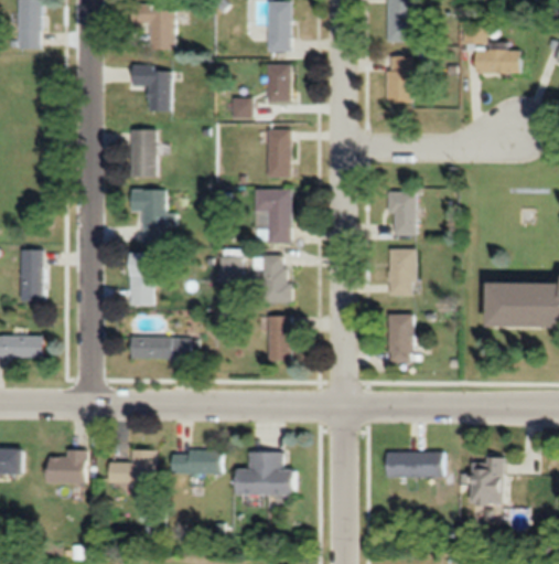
[(14,0),(15,49),(40,49),(39,0),(14,0)]
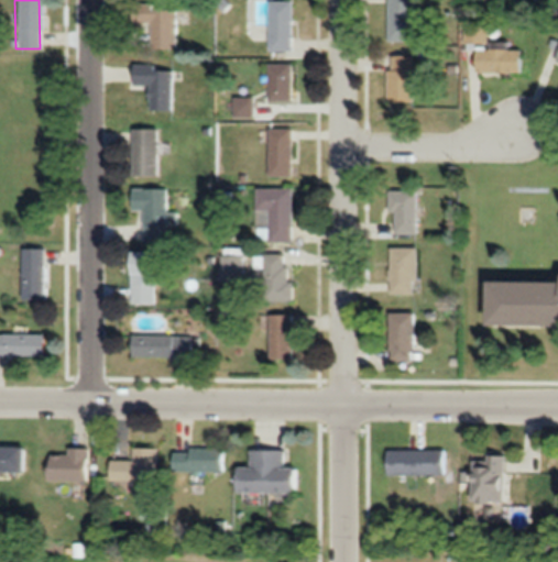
[(383,0),(384,43),(409,43),(409,0),(383,0)]
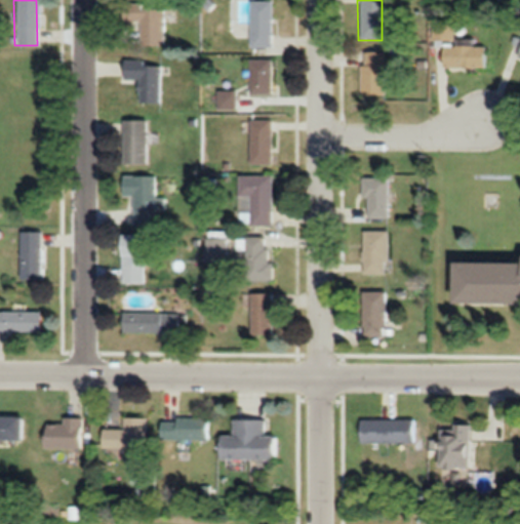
[(269,1),(246,1),(246,48),(269,48),(269,1)]
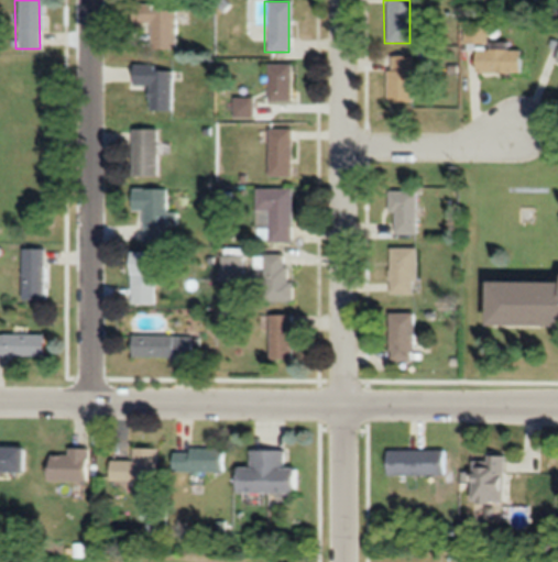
[(148,25),(149,50),(172,50),(171,10),(139,11),(139,25),(148,25)]
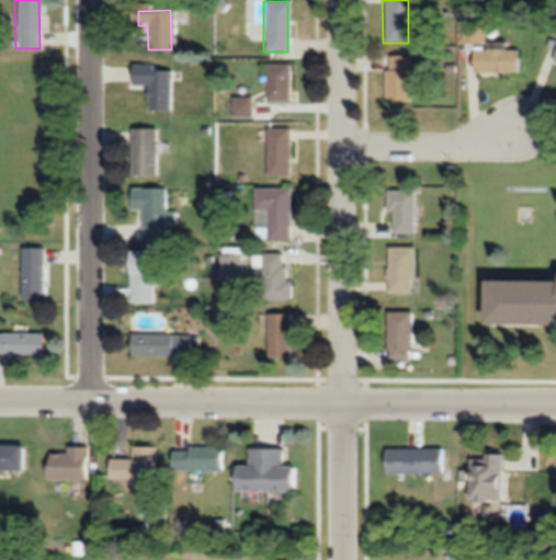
[(469,73),(515,73),(515,50),(469,50),(469,73)]
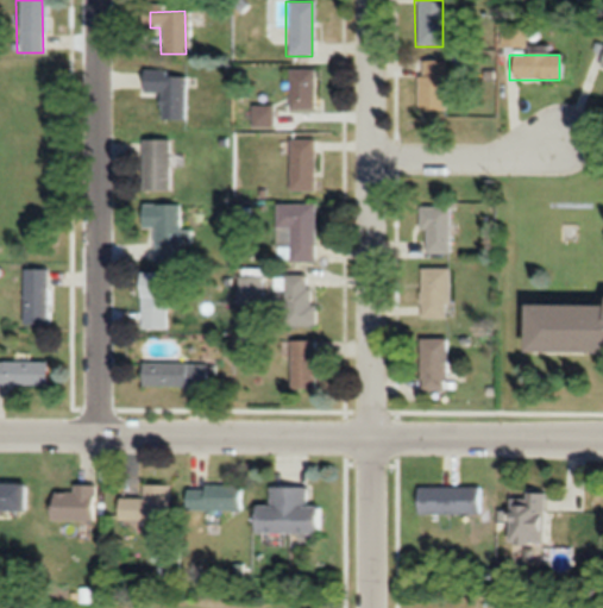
[(443,113),(443,62),(415,62),(415,113),(443,113)]
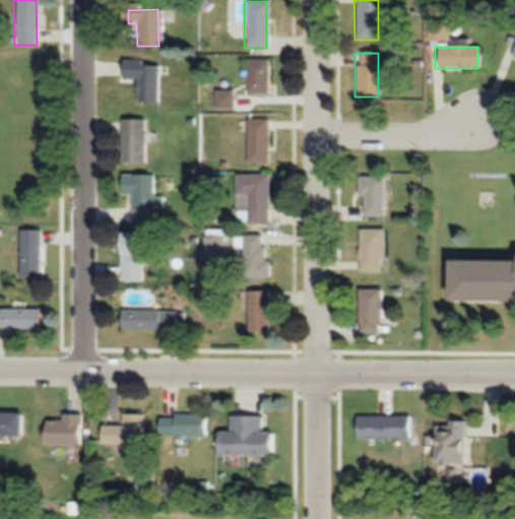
[(245,93),(266,93),(266,59),(245,59),(245,93)]
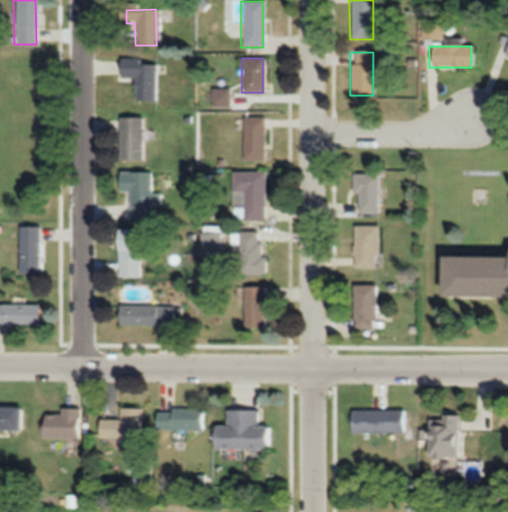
[(134,79),(134,101),(154,101),(154,60),(118,60),(118,78),(134,79)]
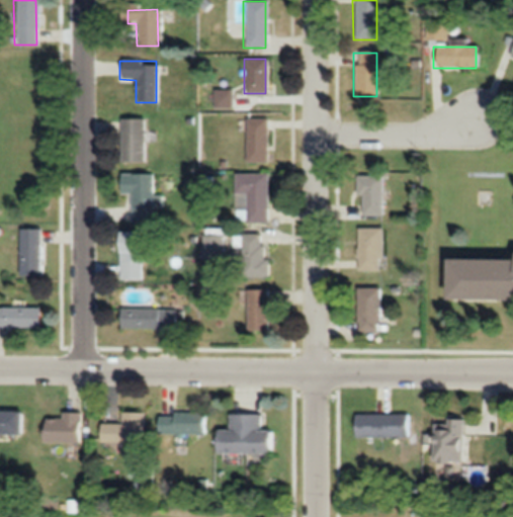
[(211,108),(230,108),(230,90),(211,90),(211,108)]
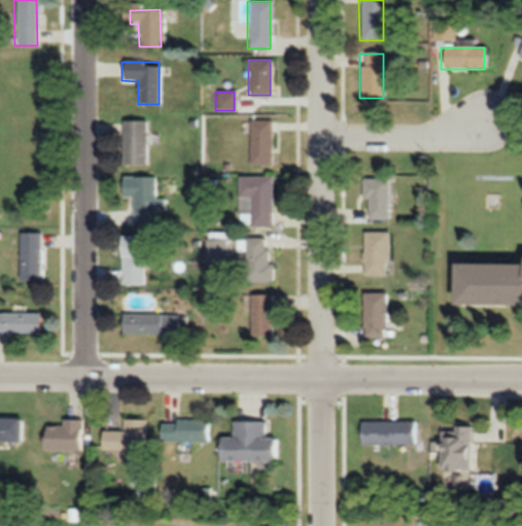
[(122,166),(145,166),(145,120),(122,120),(122,166)]
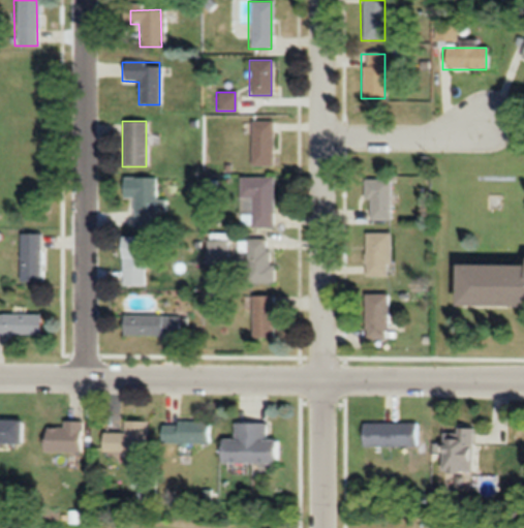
[(250,167),(271,167),(271,121),(250,121),(250,167)]
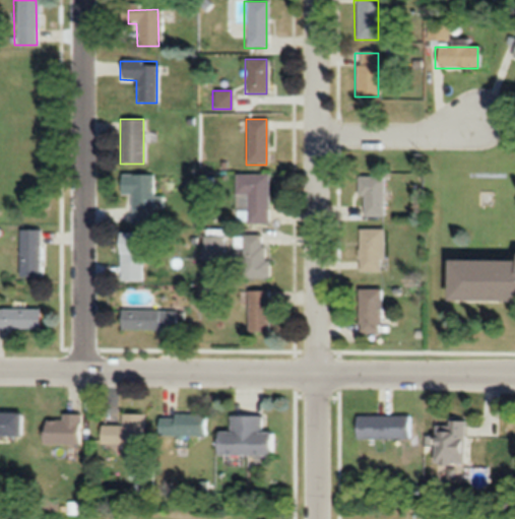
[(120,195),(129,195),(129,223),(150,223),(150,209),(159,209),(159,197),(150,197),(150,175),(120,174),(120,195)]
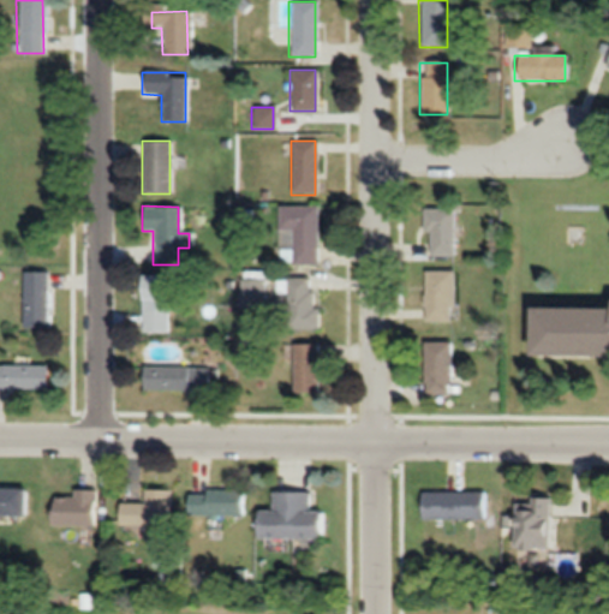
[(315,208),(276,208),(276,266),(315,266),(315,208)]
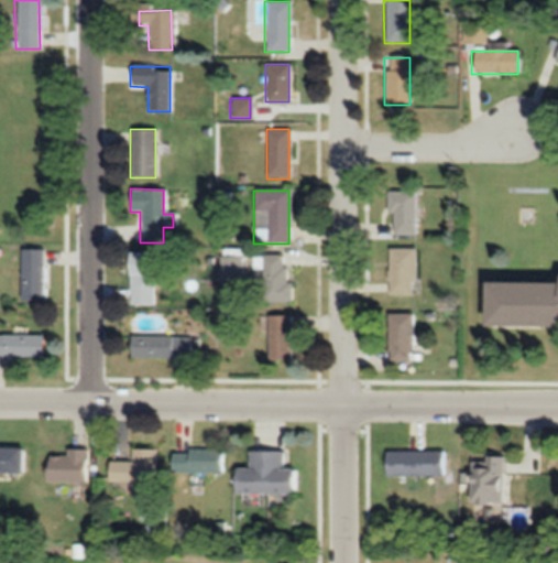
[(413,193),(387,193),(387,237),(413,237),(413,193)]
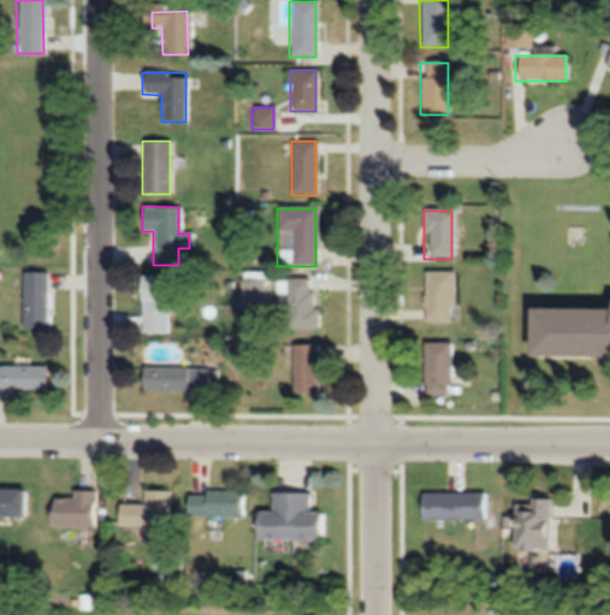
[(22,329),(45,329),(45,272),(22,272),(22,329)]
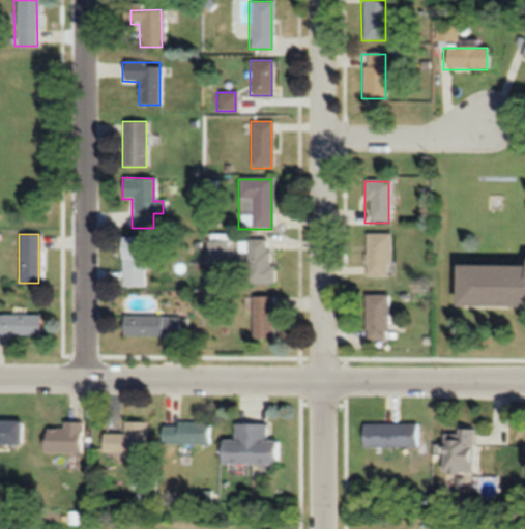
[(362,234),(362,278),(388,278),(388,234),(362,234)]
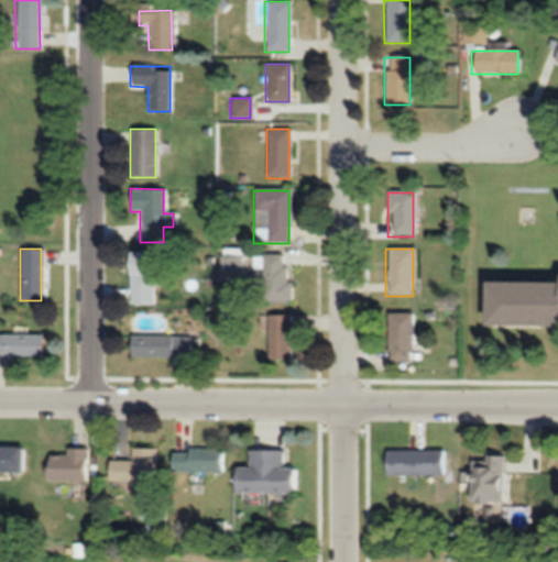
[(129,306),(152,306),(152,253),(129,253),(129,306)]
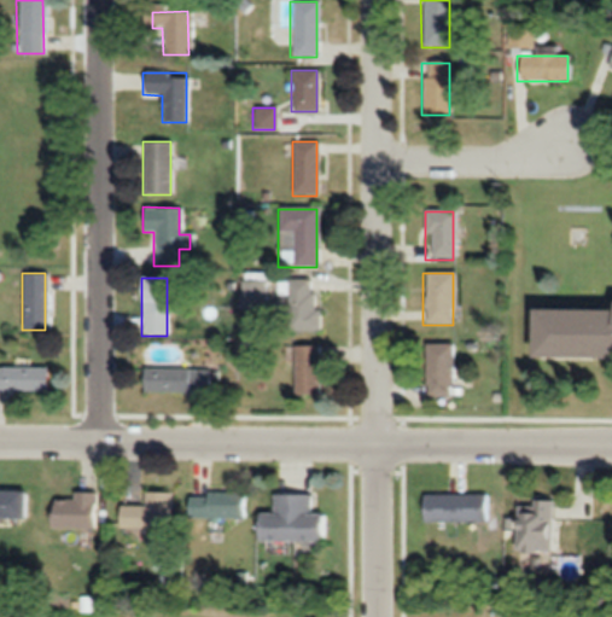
[(316,332),(316,292),(307,292),(307,280),(287,280),(287,332),(316,332)]
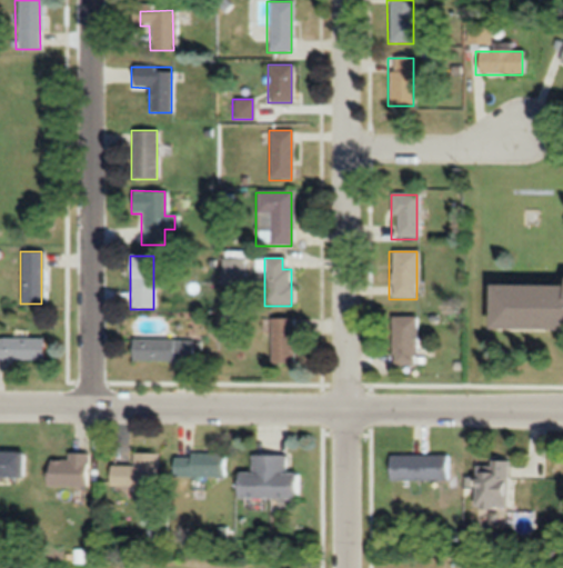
[(218,259),(218,286),(241,286),(241,259),(218,259)]
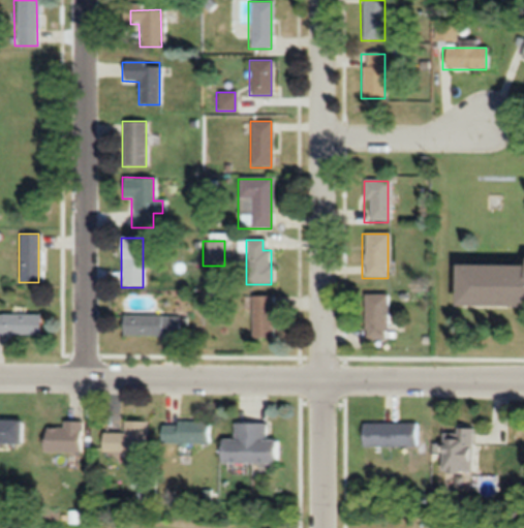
[(384,294),(362,294),(362,340),(384,340),(384,294)]
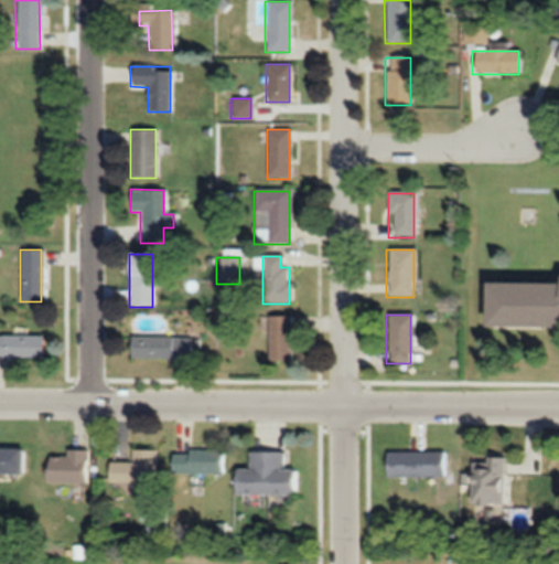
[(267,317),(267,362),(289,362),(289,317),(267,317)]
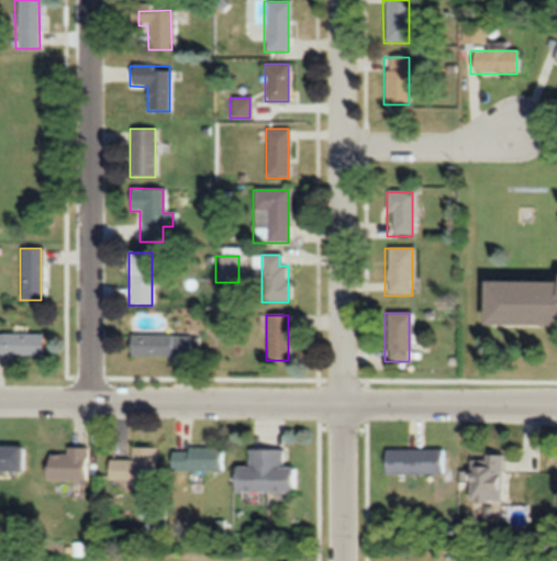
[(0,355),(41,356),(41,335),(0,334),(0,355)]
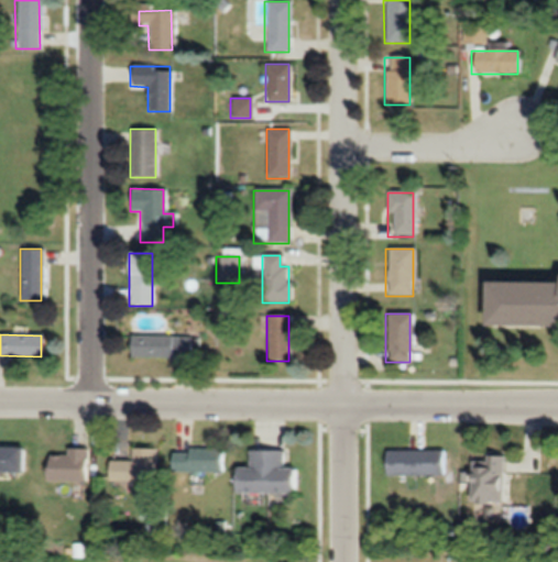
[(129,359),(189,359),(189,337),(129,337),(129,359)]
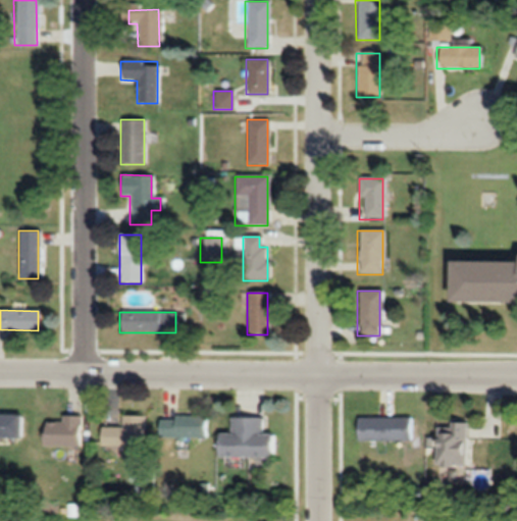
[(19,414),(0,414),(0,437),(19,437),(19,414)]
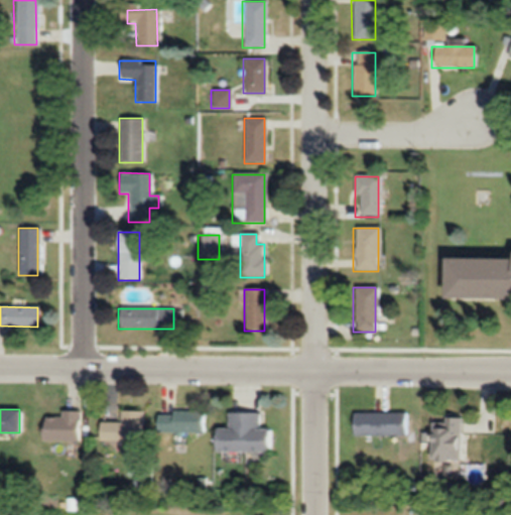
[(77,411),(56,411),(56,418),(39,418),(39,441),(77,441),(77,411)]
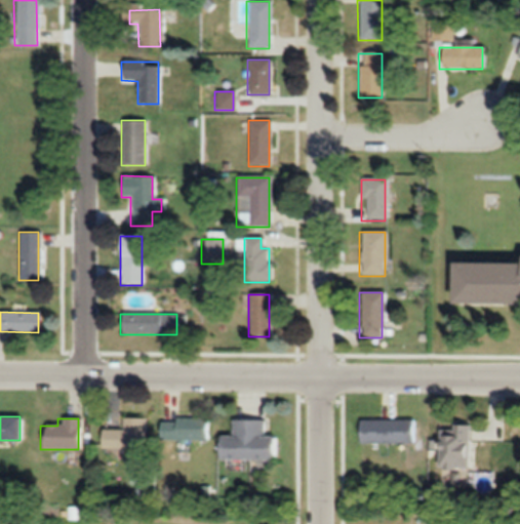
[(143,418),(122,418),(122,430),(102,430),(102,449),(143,449),(143,418)]
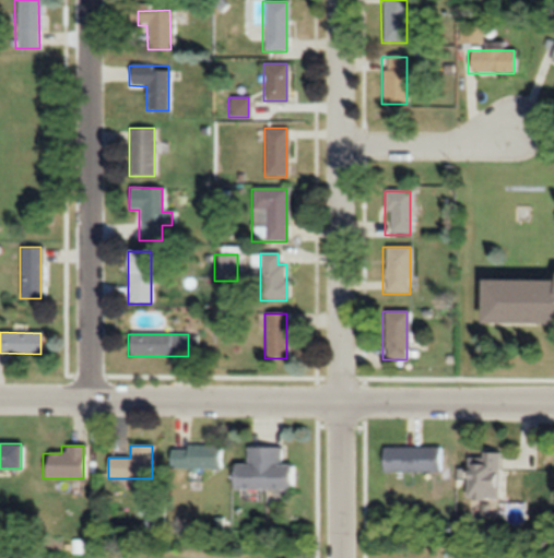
[(219,471),(219,447),(169,447),(169,471),(219,471)]
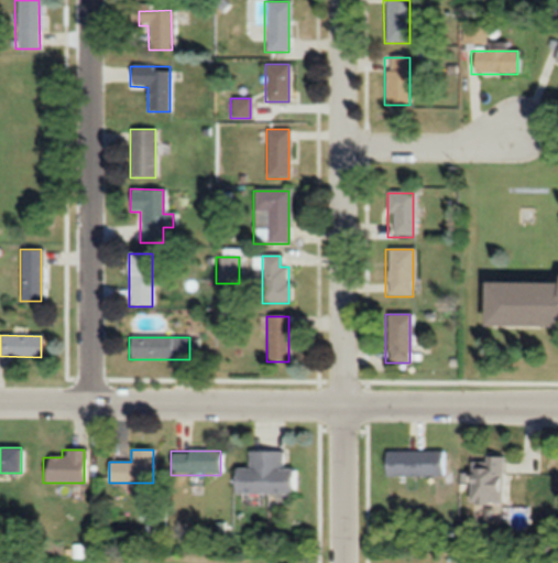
[(292,495),(292,468),(282,468),(282,451),(247,451),(247,469),(234,469),(234,495),(292,495)]
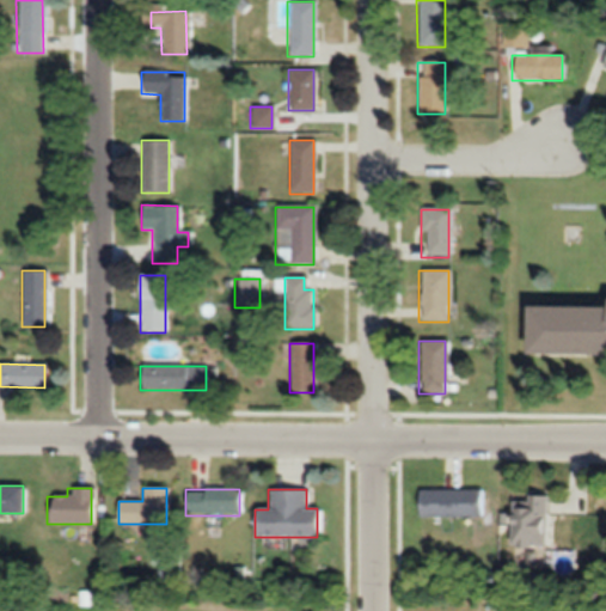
[(415,518),(477,518),(477,489),(415,489),(415,518)]
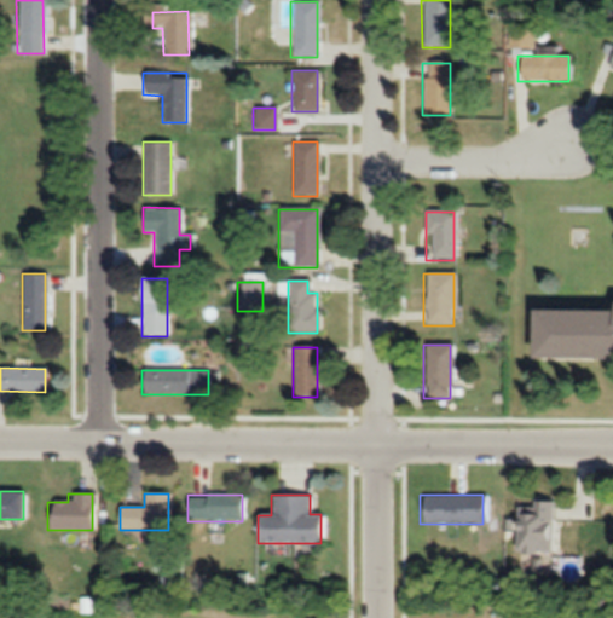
[(514,514),(513,554),(549,555),(550,503),(530,503),(528,514),(514,514)]
